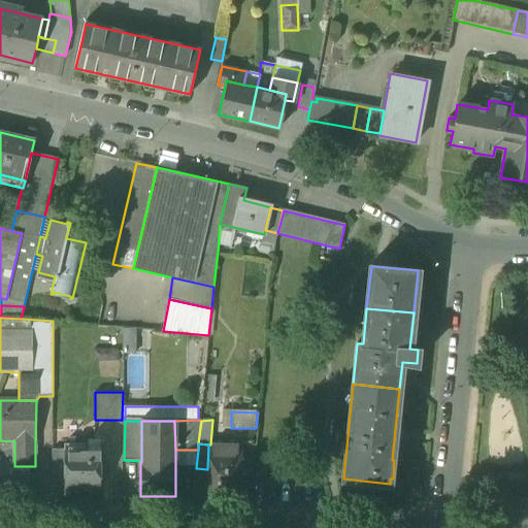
[(207,496),(240,496),(241,444),(210,444),(208,444),(207,469),(207,496)]
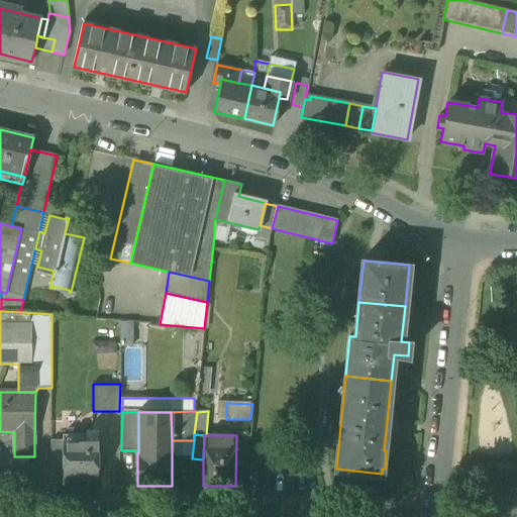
[(52,470),(64,470),(64,436),(52,436),(52,470)]
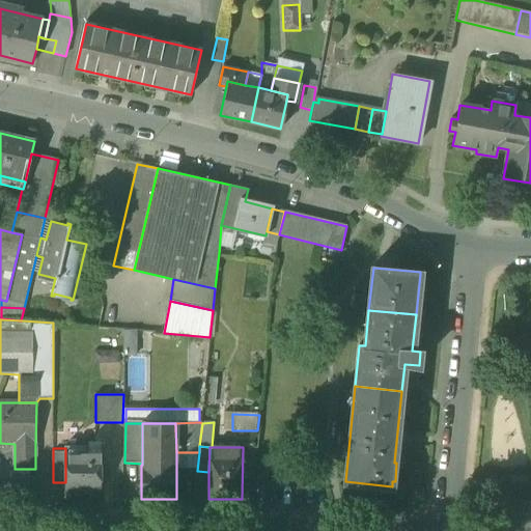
[(65,490),(101,490),(102,453),(81,453),(81,448),(65,448),(65,482),(65,490)]
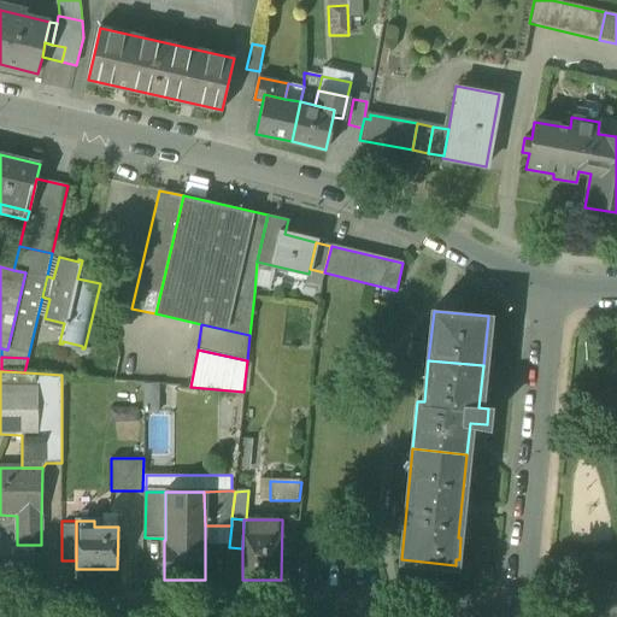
[(229,547),(231,526),(205,526),(205,547),(229,547)]
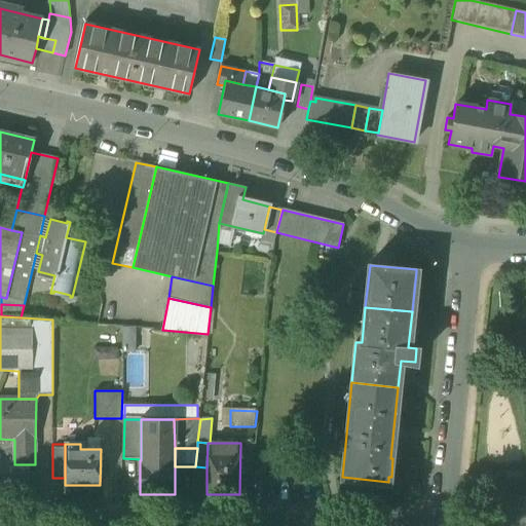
[(525,521),(525,497),(492,494),(490,518),(525,521)]
